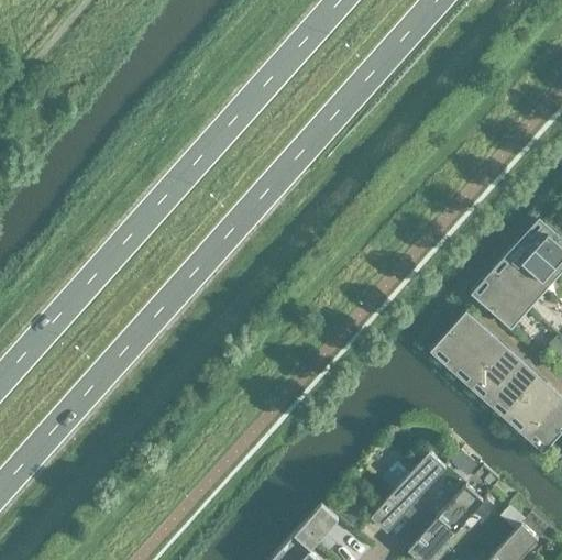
[(561,238),(544,222),(527,242),(553,266),(561,256),(561,238)]
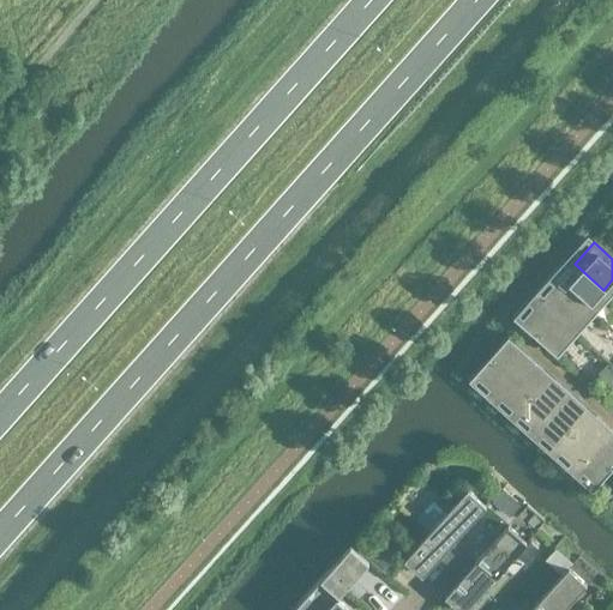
[(575,264),(557,284),(590,315),(600,306),(594,301),(604,290),(575,264)]
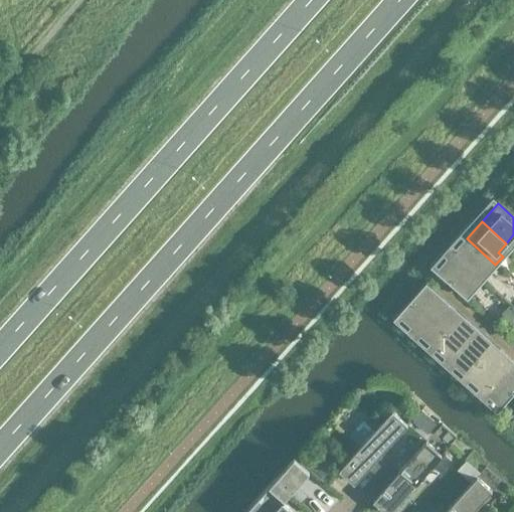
[(467,238),(451,256),(476,278),(484,269),(488,273),(495,265),(467,238)]
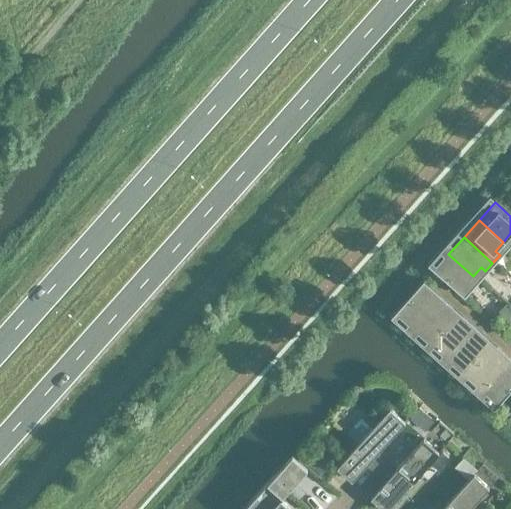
[(448,254),(432,272),(462,298),(470,289),(465,285),(473,276),(448,254)]
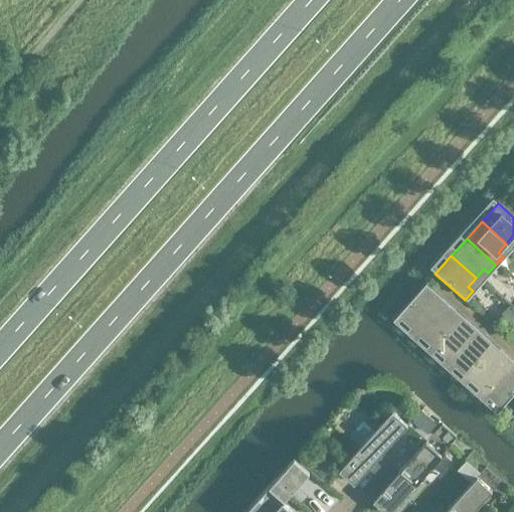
[(398,316),(414,331),(437,306),(429,299),(434,292),(425,285),(398,316)]
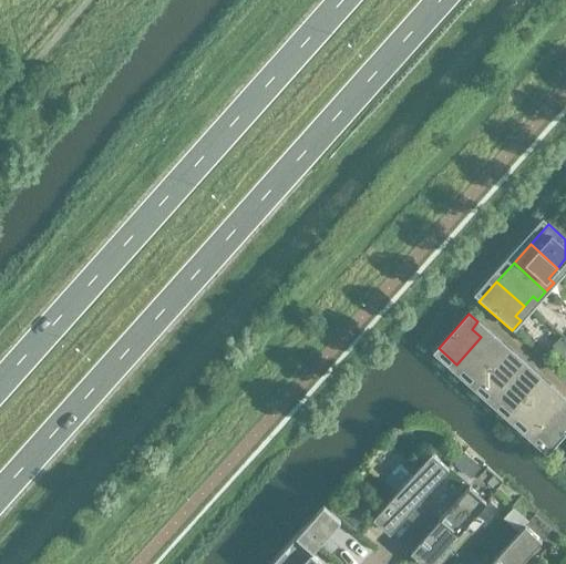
[(491,347),(481,337),(456,365),(475,381),(504,349),(496,341),(491,347)]
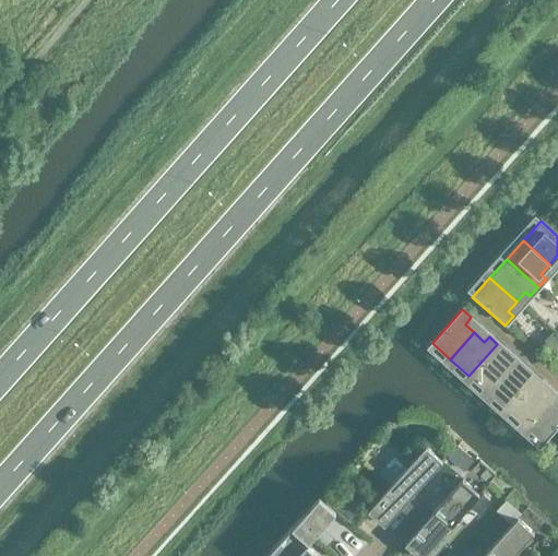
[(507,352),(497,344),(469,376),(487,392),(511,366),(502,357),(507,352)]
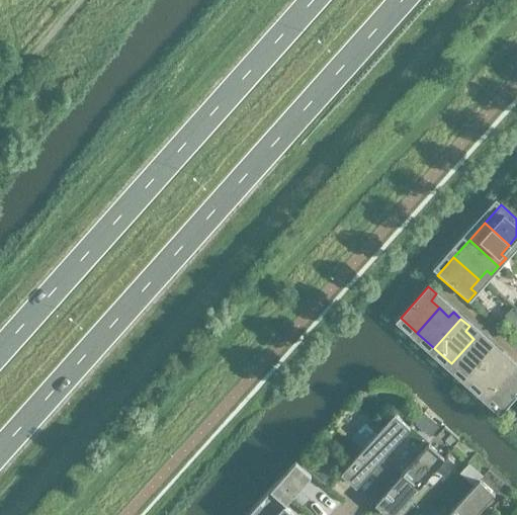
[(483,347),(474,339),(451,363),(468,379),(495,350),(487,342),(483,347)]
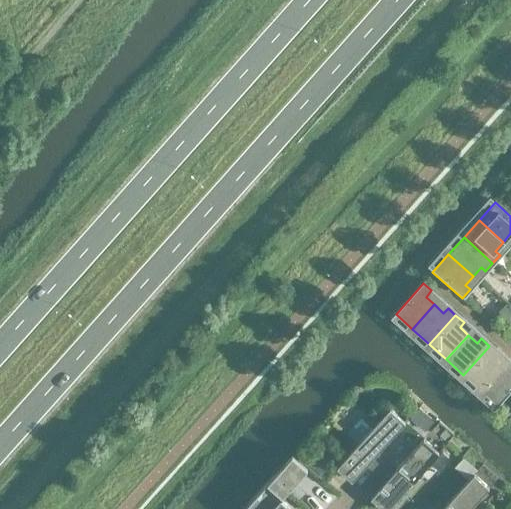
[(498,353),(489,346),(463,375),(480,390),(502,365),(494,357),(498,353)]
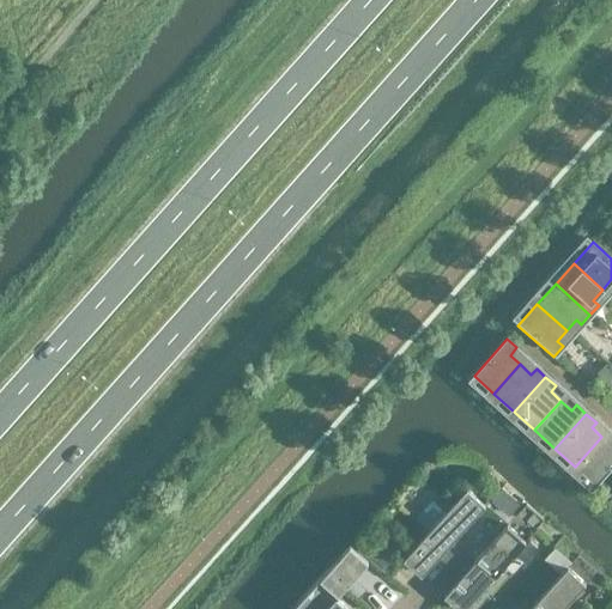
[(611,445),(601,437),(575,467),(597,485),(611,466),(611,445)]
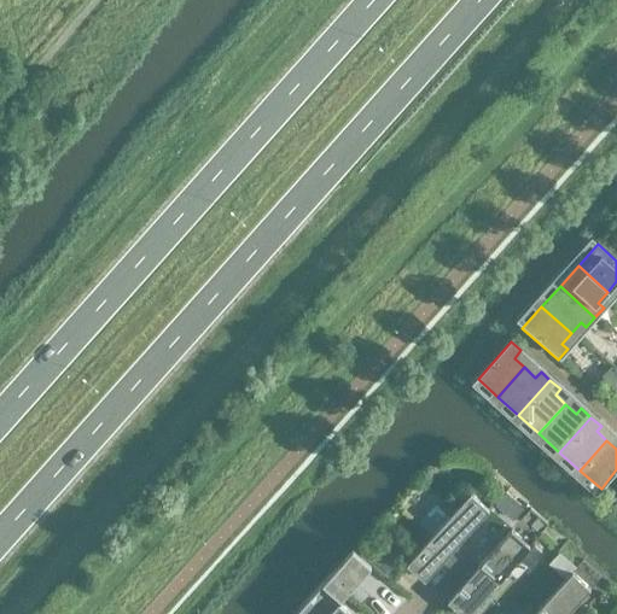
[(441,566),(488,513),(470,497),(423,549),(441,566)]
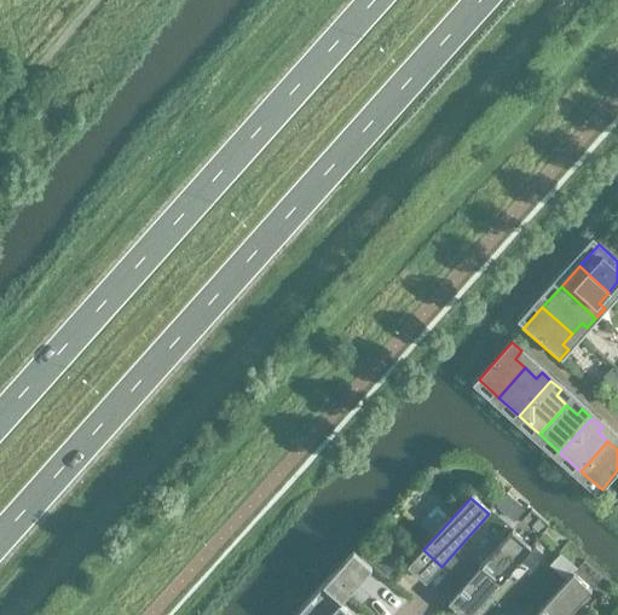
[(512,534),(465,587),(483,603),(530,550),(512,534)]
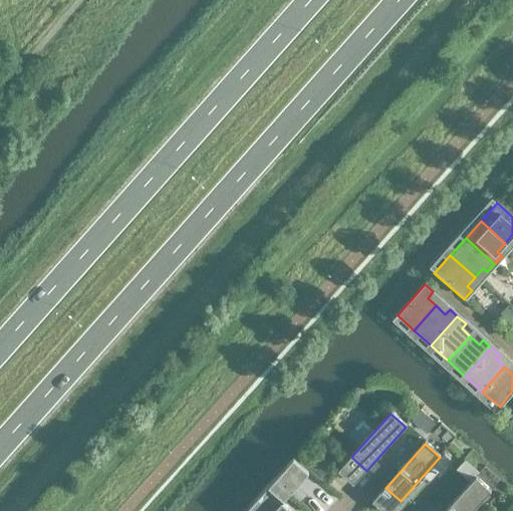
[(285,480),(294,488),(307,473),(298,465),(285,480)]
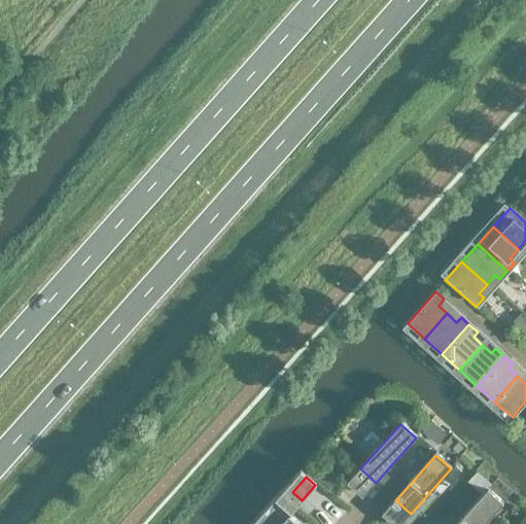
[(286,487),(252,523),(280,523),(288,516),(302,500),(292,492),(286,487)]
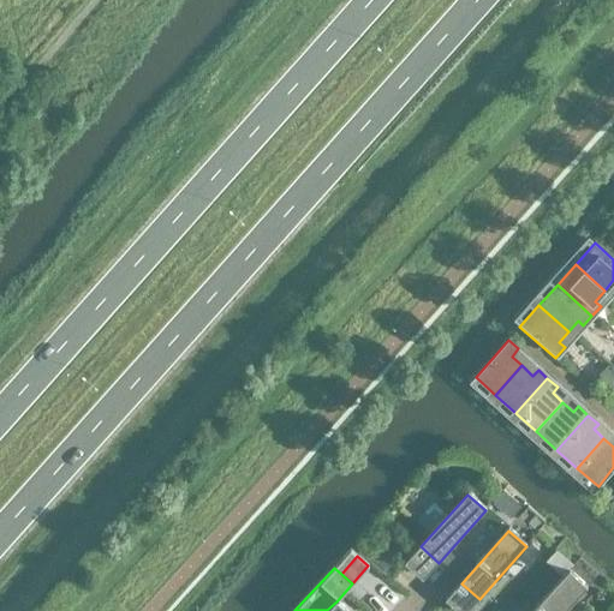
[(567,610),(586,589),(568,573),(534,610),(567,610)]
